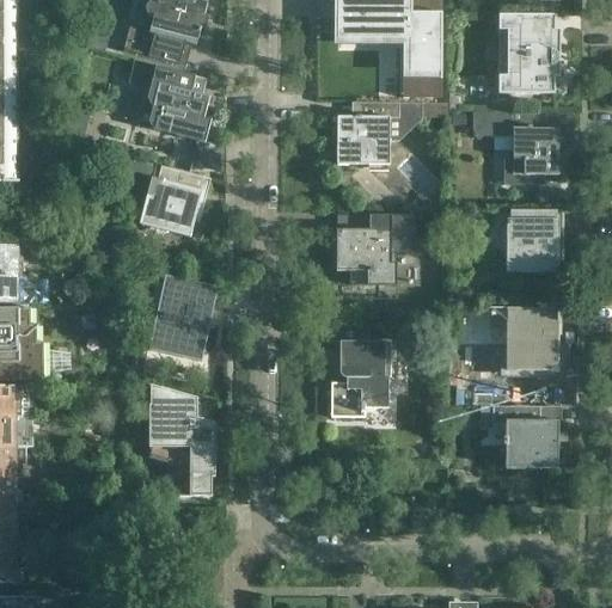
[(0,0),(0,13),(30,13),(30,0),(0,0)]
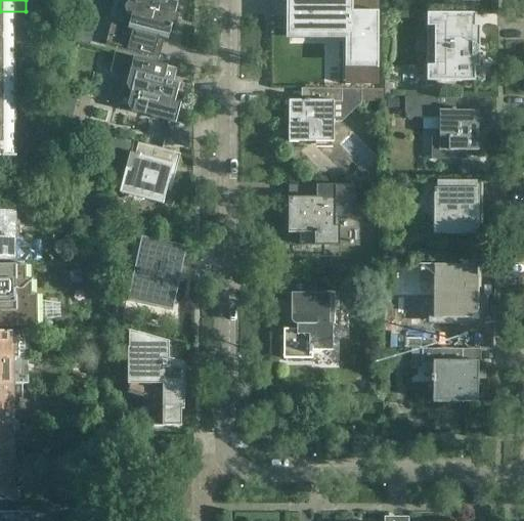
[(168,37),(177,0),(135,0),(129,0),(126,2),(125,4),(125,7),(126,10),(128,12),(131,13),(128,27),(111,23),(105,43),(159,56),(164,36),(168,37)]
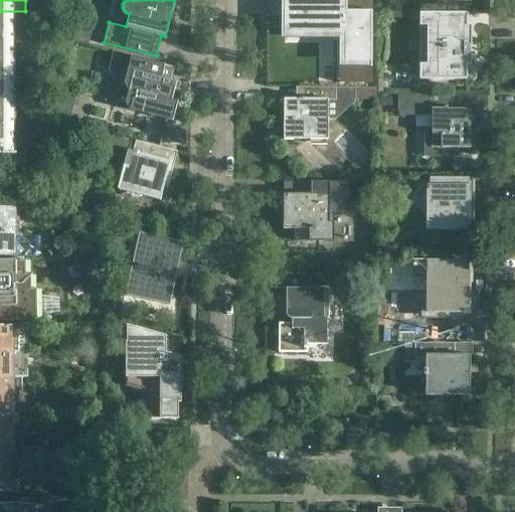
[(283,0),(283,17),(284,17),(284,31),(293,31),(293,32),(344,31),(344,38),(344,59),(353,59),(353,60),(357,60),(357,80),(371,80),(370,0),(283,0)]
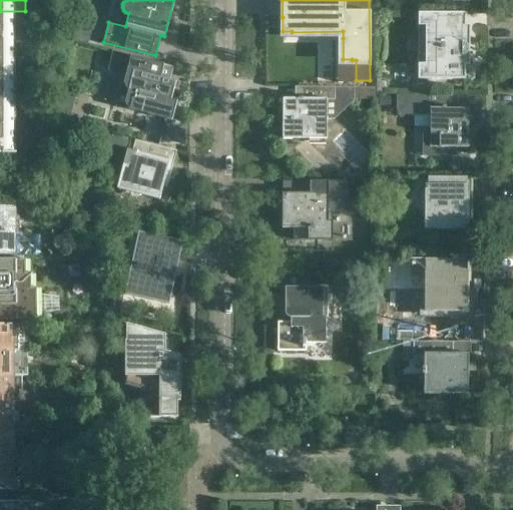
[(0,39),(25,39),(25,11),(0,11),(0,39)]
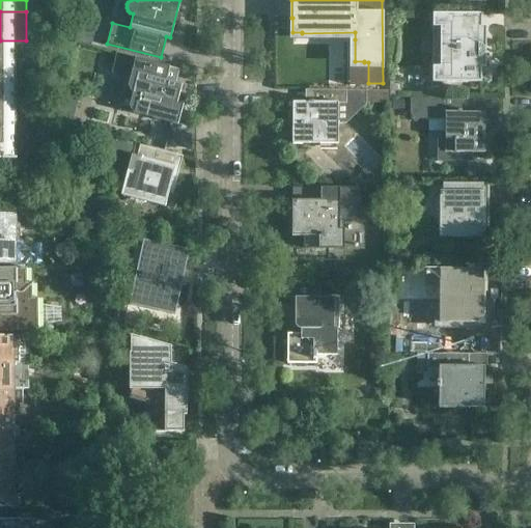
[(485,65),(485,24),(456,24),(456,11),(432,11),(432,24),(429,27),(428,37),(440,49),(440,65),(485,65)]
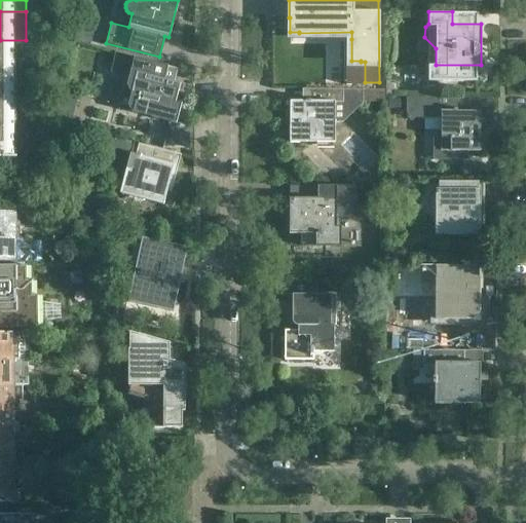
[(0,69),(26,69),(26,40),(0,40),(0,69)]
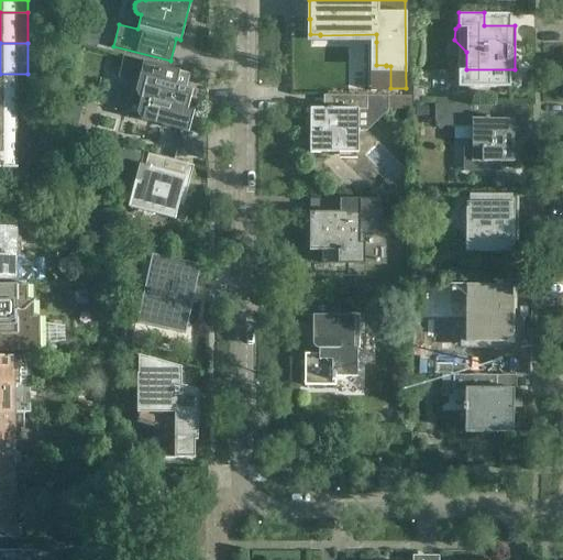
[(187,107),(192,87),(187,85),(190,72),(143,59),(138,80),(144,81),(140,101),(145,103),(141,118),(188,130),(194,109),(187,107)]
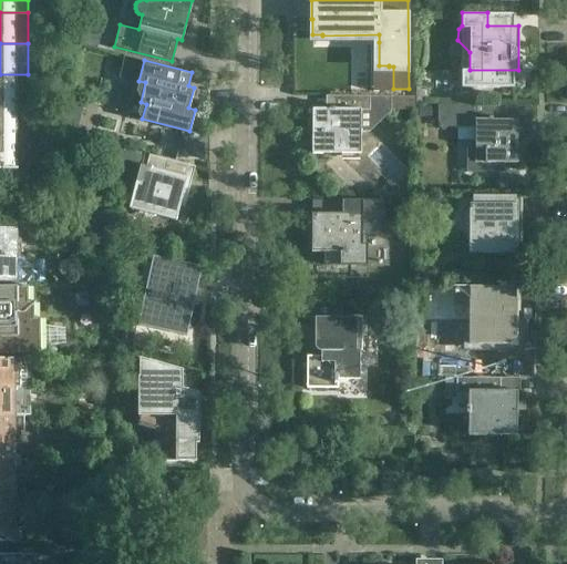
[(0,105),(28,105),(28,74),(0,74),(0,105)]
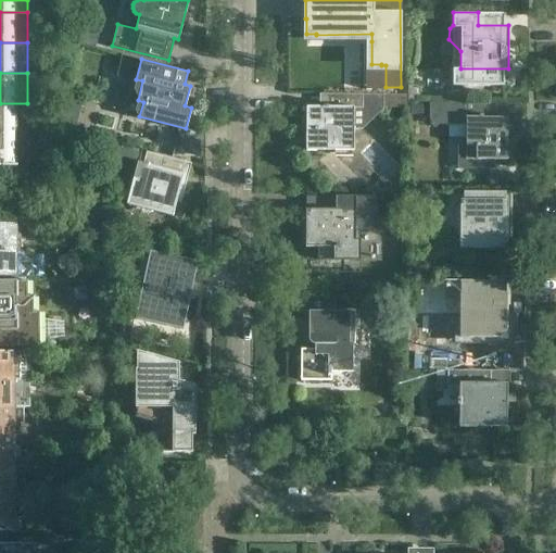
[(489,99),(489,88),(475,88),(475,99),(489,99)]
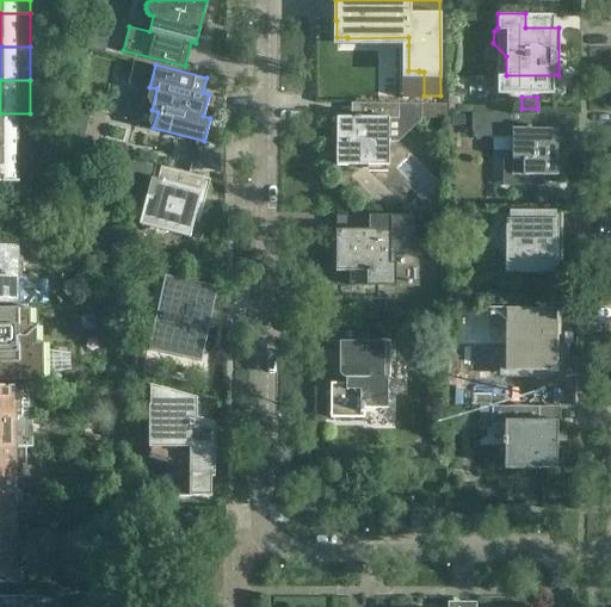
[(399,140),(421,117),(421,101),(351,100),(351,115),(337,115),(337,162),(389,163),(389,140),(399,140)]
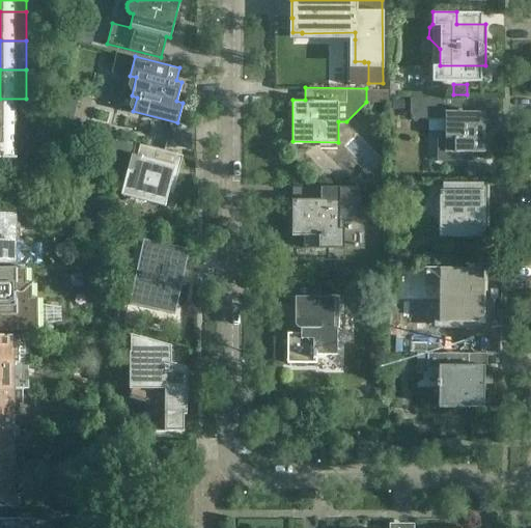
[(485,150),(485,110),(464,110),(464,96),(416,96),(416,107),(426,107),(426,111),(445,111),(445,137),(437,137),(437,159),(472,159),(472,150),(485,150)]
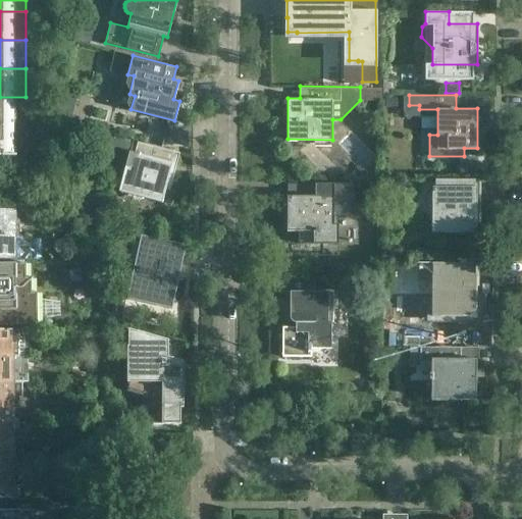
[(0,125),(25,125),(25,97),(0,97),(0,125)]
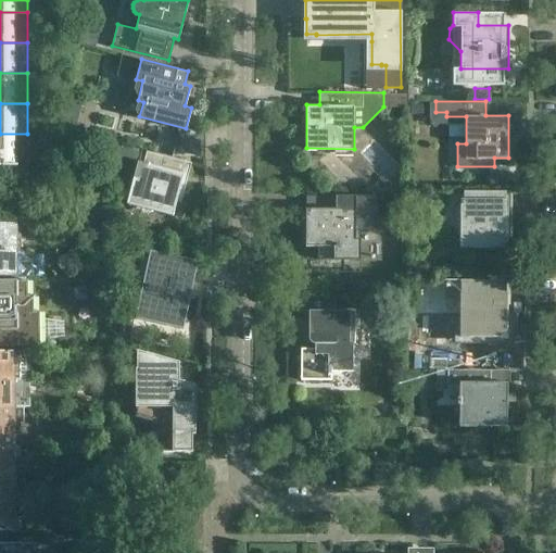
[(0,165),(28,165),(27,134),(0,134),(0,165)]
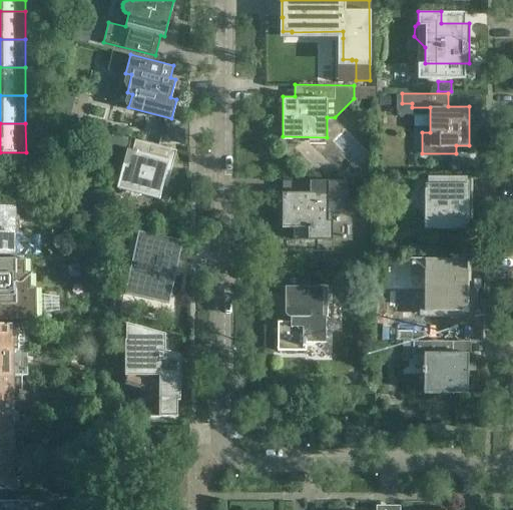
[(159,197),(172,147),(135,137),(132,149),(127,148),(117,186),(159,197)]
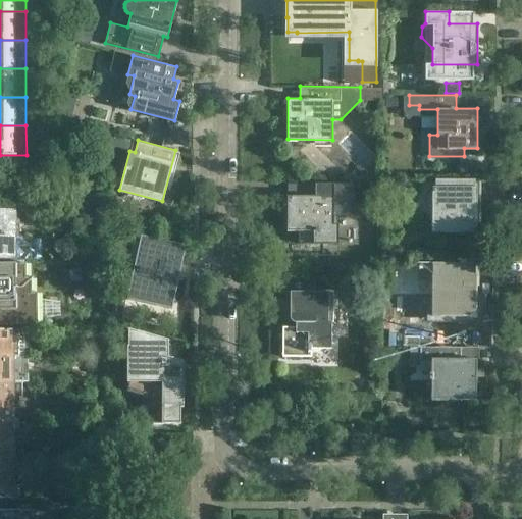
[(476,231),(476,203),(477,178),(420,178),(420,192),(416,192),(416,212),(431,212),(431,231),(476,231)]
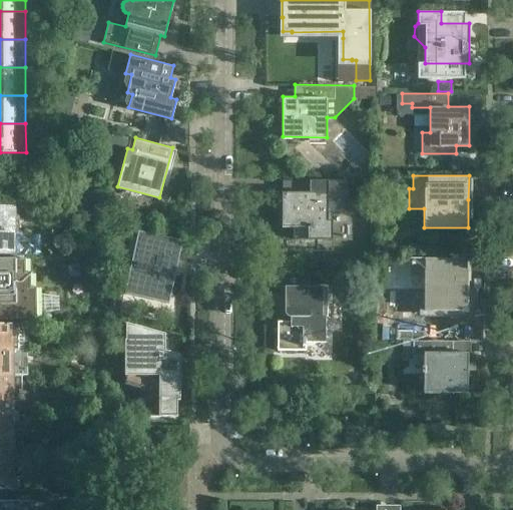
[(328,214),(328,206),(344,207),(345,179),(292,179),(291,191),(282,191),(282,225),(294,225),(294,237),(333,238),(333,217),(328,214)]
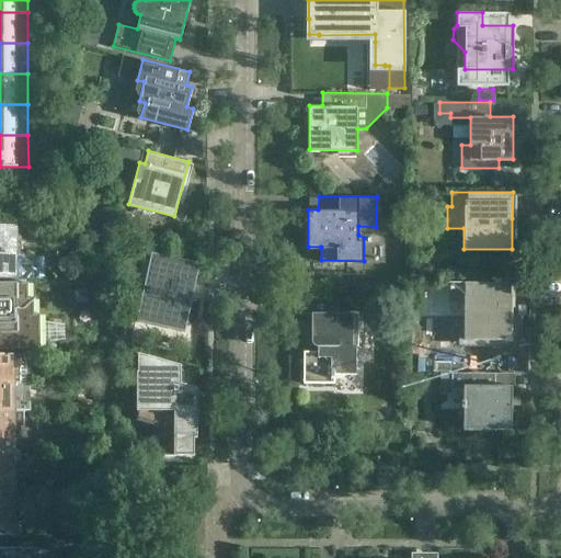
[(0,250),(16,251),(16,225),(0,224),(0,250)]
